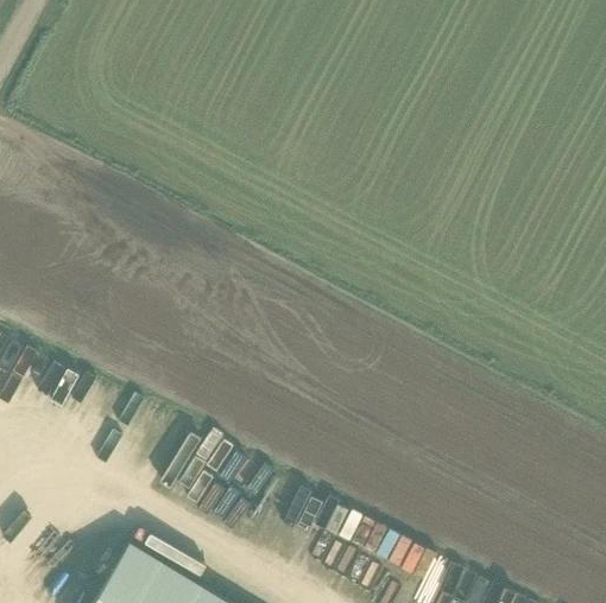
[(48,432),(79,388),(68,380),(37,424),(48,432)]
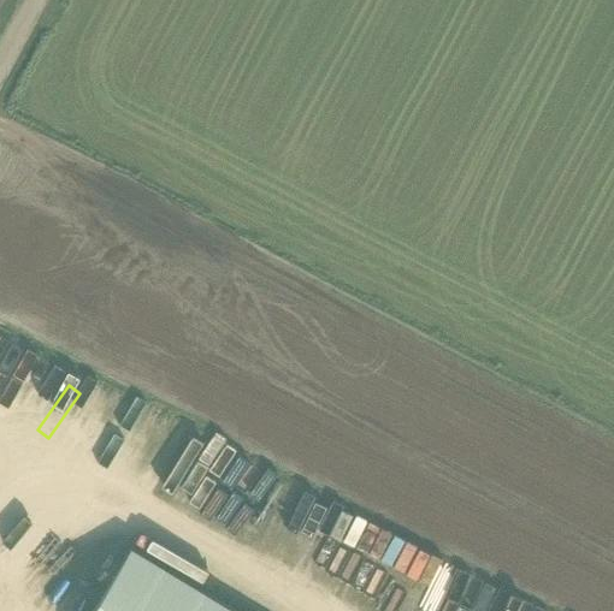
[(160,461),(177,472),(196,443),(170,425),(142,467),(152,473),(160,461)]
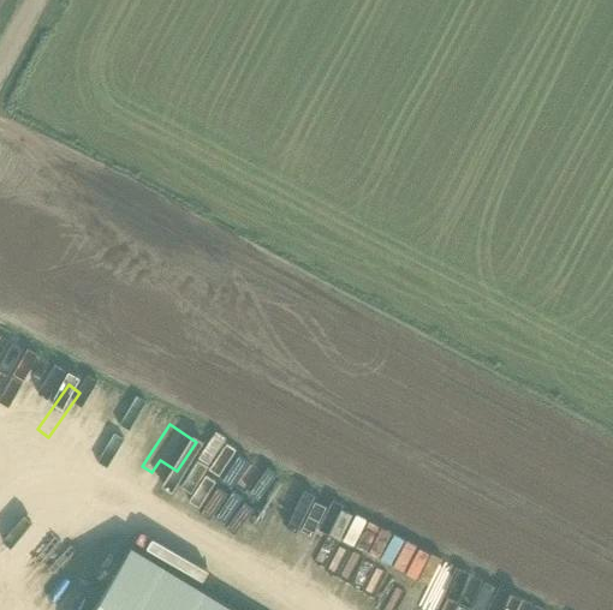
[(222,447),(203,478),(221,488),(210,507),(250,530),(279,479),(222,447)]
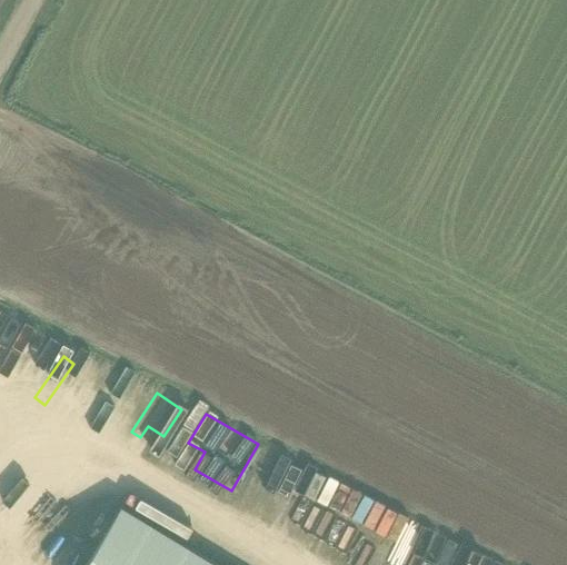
[(362,498),(350,524),(417,554),(428,528),(362,498)]
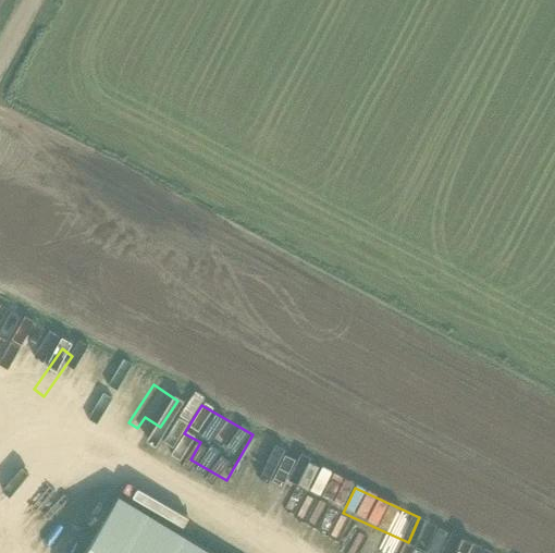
[(208,552),(121,500),(88,552),(208,552)]
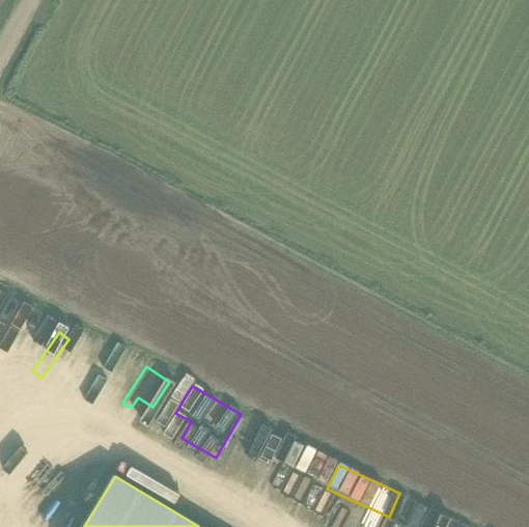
[(0,499),(0,506),(3,510),(21,494),(14,487),(0,499)]
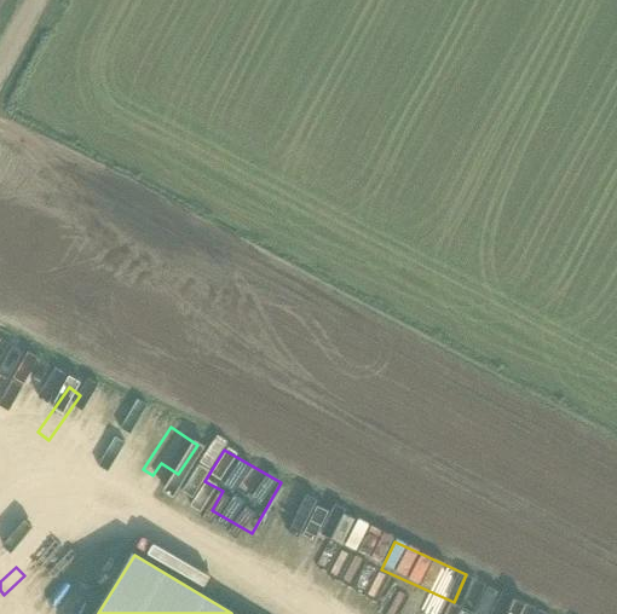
[(424,613),(428,601),(396,589),(387,613),(424,613)]
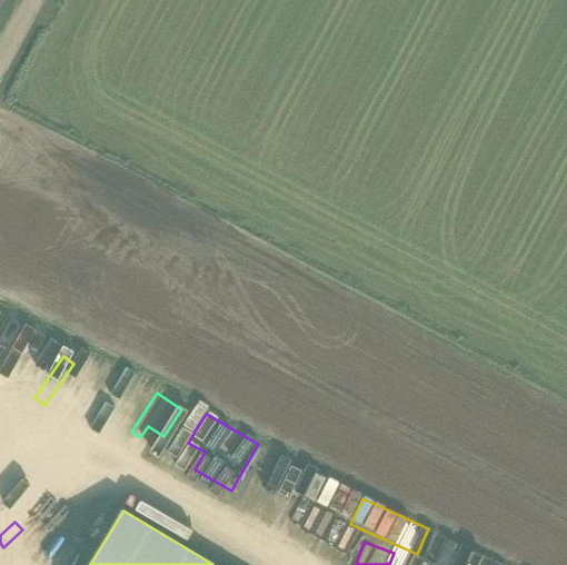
[(453,564),(459,548),(446,543),(437,564),(453,564)]
